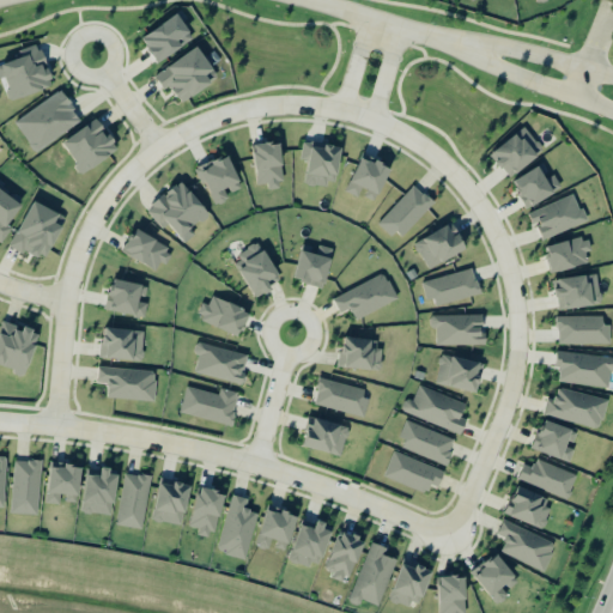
[(143,38),(158,62),(194,38),(178,14),(143,38)]
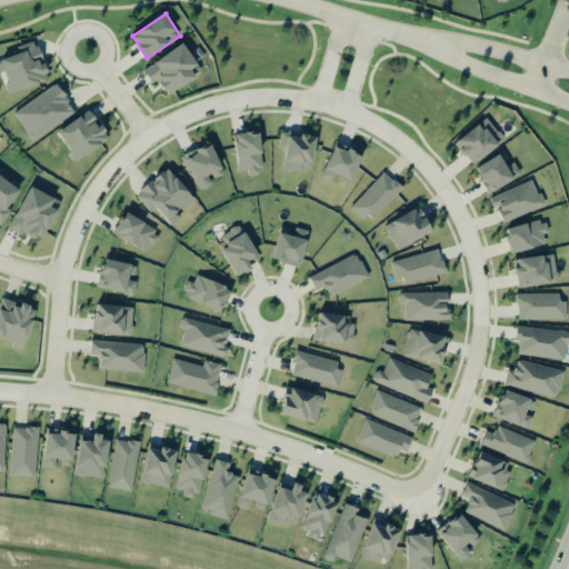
[(1,61),(11,93),(50,81),(38,41),(18,47),(20,55),(1,61)]
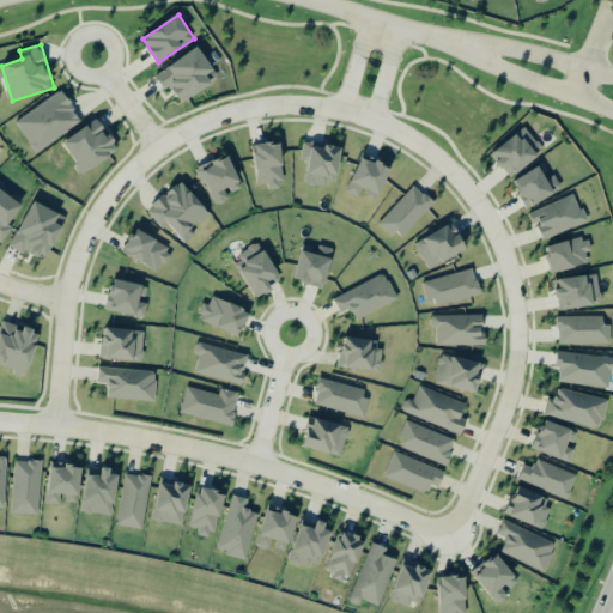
[(207,77),(216,71),(198,47),(159,74),(181,107),(213,84),(207,77)]
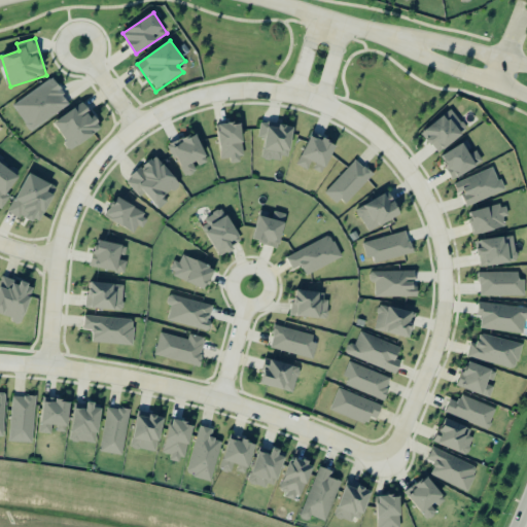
[(71,104),(53,77),(12,106),(31,132),(71,104)]
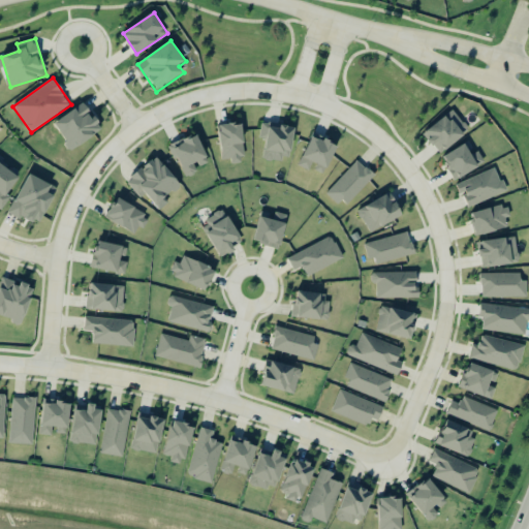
[(54,124),(72,151),(103,130),(86,103),(54,124)]
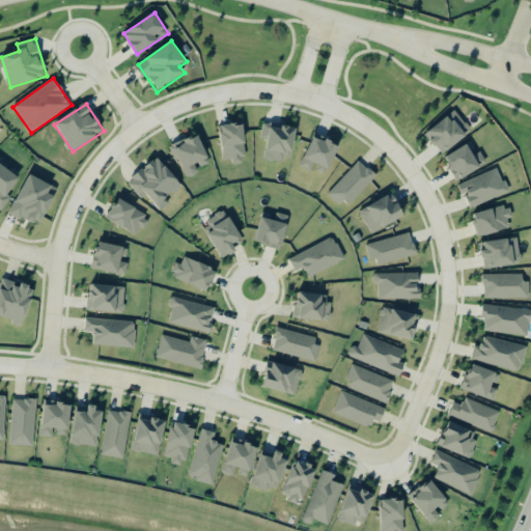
[(472,132),(454,111),(425,134),(442,156),(472,132)]
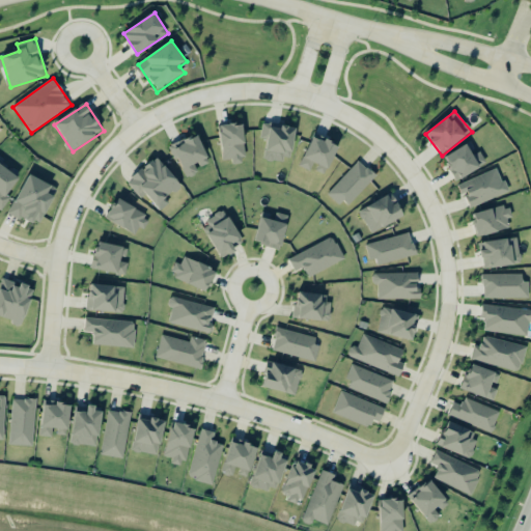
[(232,160),(233,165),(247,163),(243,123),(220,127),(223,161),(232,160)]
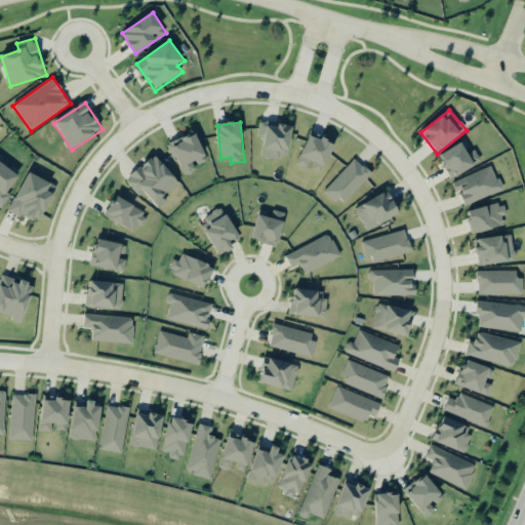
[(292,125),(259,122),(257,138),(265,138),(263,157),(289,160),(292,125)]
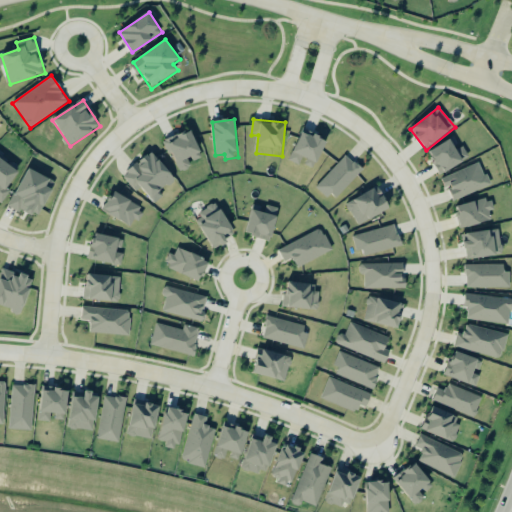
[(191,130),(164,142),(169,155),(173,154),(181,172),(193,167),(191,162),(203,157),(191,130)]
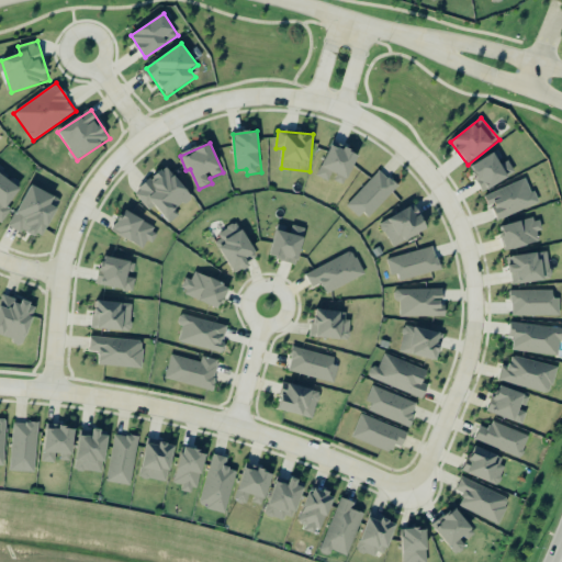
[(318,178),(332,182),(333,180),(348,186),(359,154),(330,144),(318,178)]
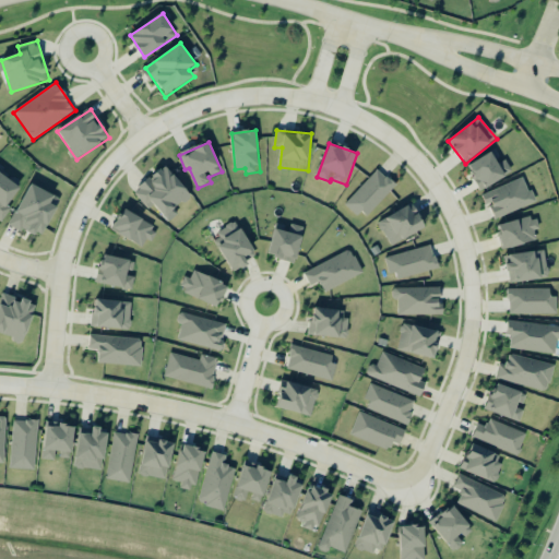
[(471,163),(480,189),(508,179),(506,174),(511,171),(507,159),(497,163),(494,154),(471,163)]
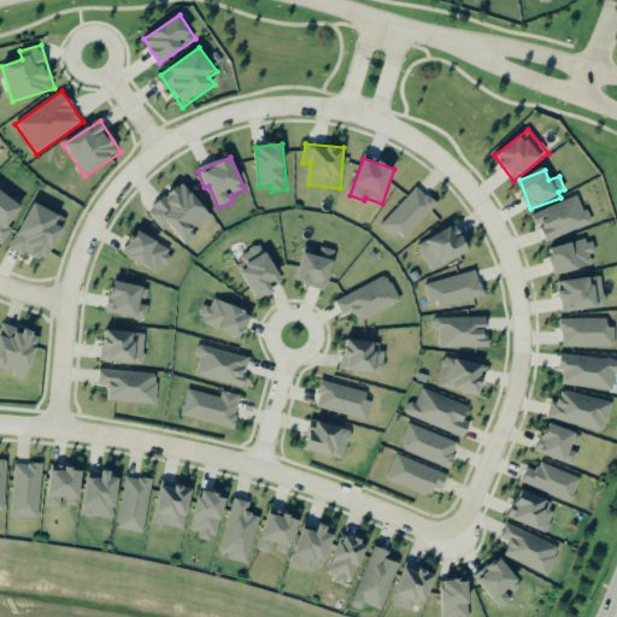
[(182,182),(148,213),(162,228),(168,222),(184,240),(212,215),(182,182)]
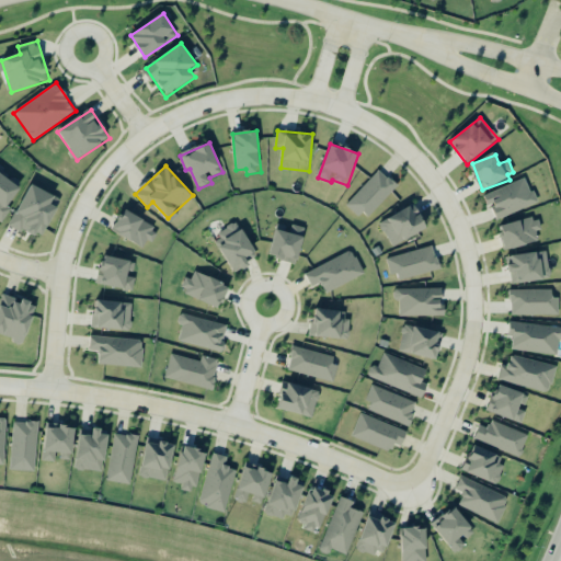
[(367,218),(361,212),(356,217),(345,206),(377,171),(386,180),(387,179),(389,180),(390,179),(397,185),(367,218)]
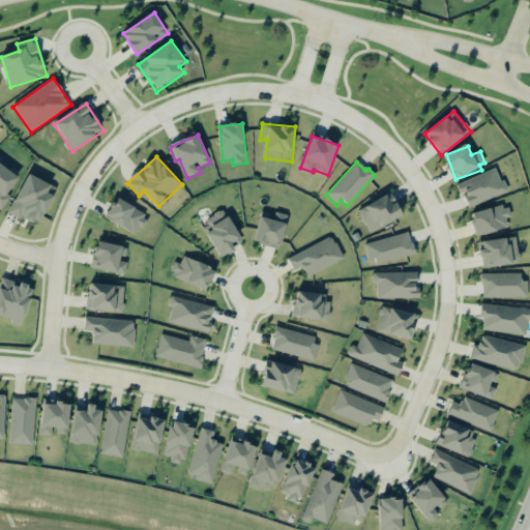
[(0,210),(22,179),(0,164),(0,210)]
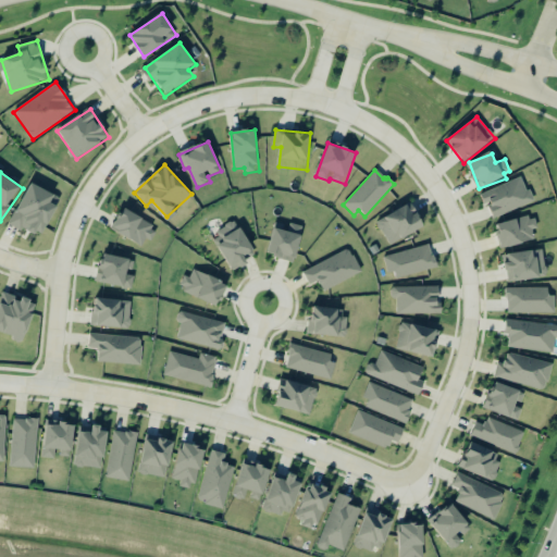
[(533,202),(523,177),(481,194),(485,205),(489,203),(494,219),(533,202)]
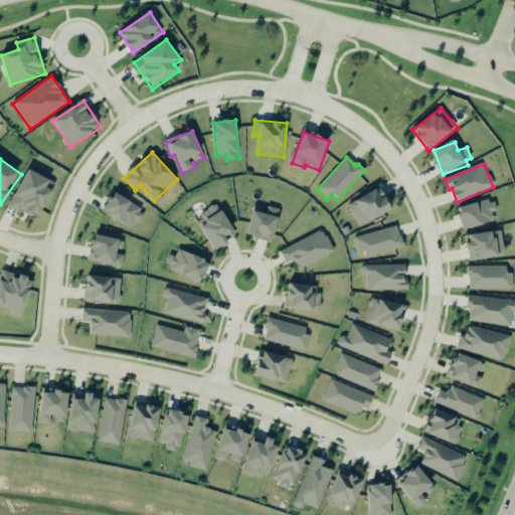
[(51,179),(26,170),(11,208),(40,220),(52,190),(47,188),(51,179)]
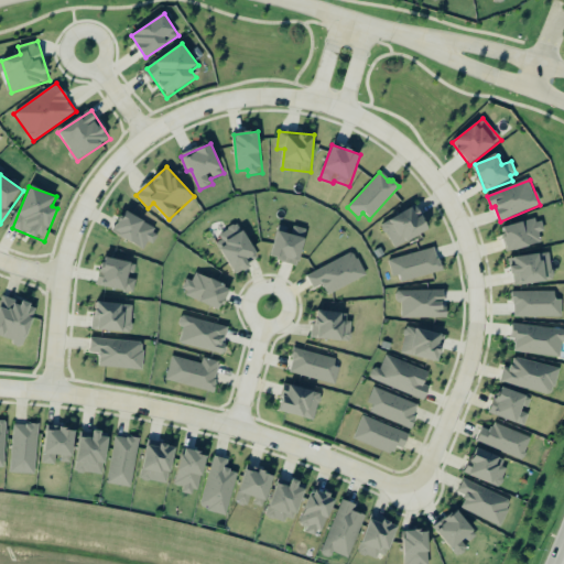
[(431,232),(419,207),(381,224),(392,249),(431,232)]
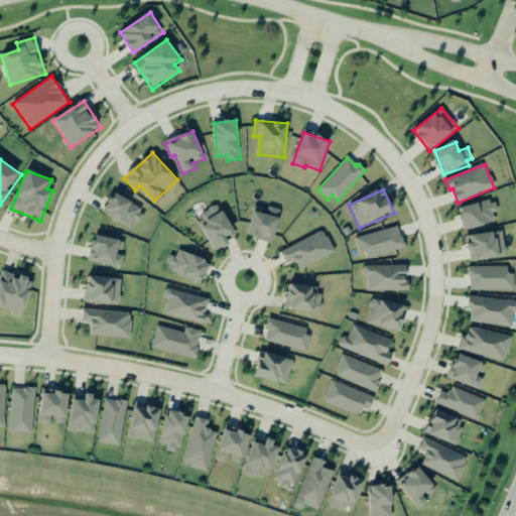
[(104,214),(135,229),(145,210),(114,195),(104,214)]
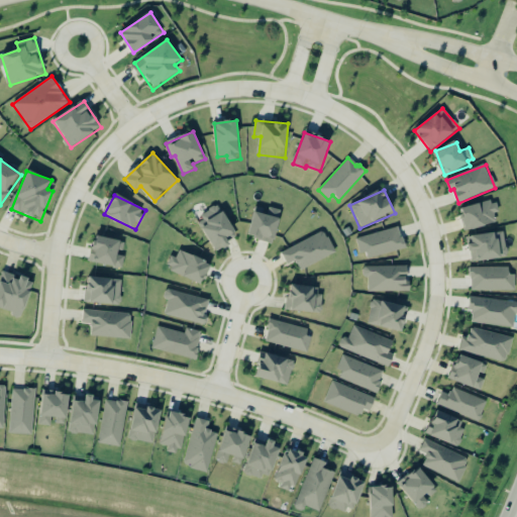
[(500,213),(498,201),(461,208),(467,230),(497,224),(495,213),(500,213)]
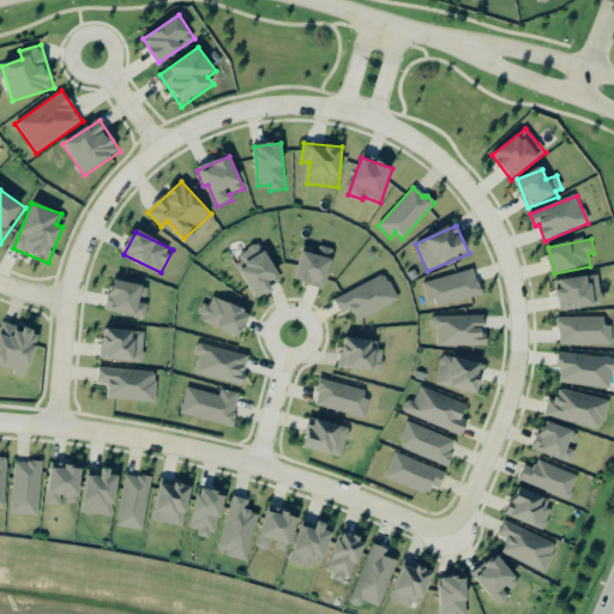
[(271,283),(281,277),(262,245),(235,260),(258,300),(275,290),(271,283)]
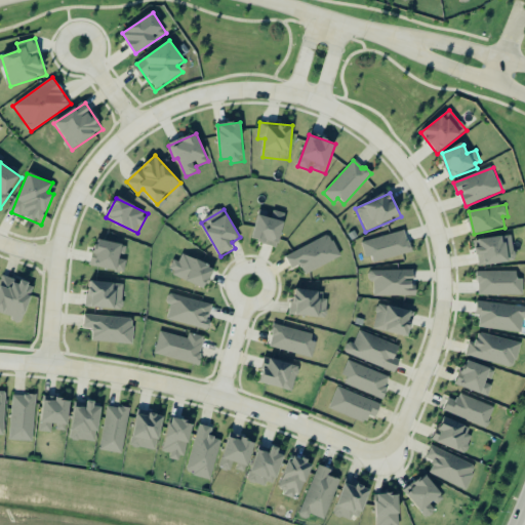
[(278,247),(286,214),(273,210),(271,219),(259,216),(252,240),(278,247)]
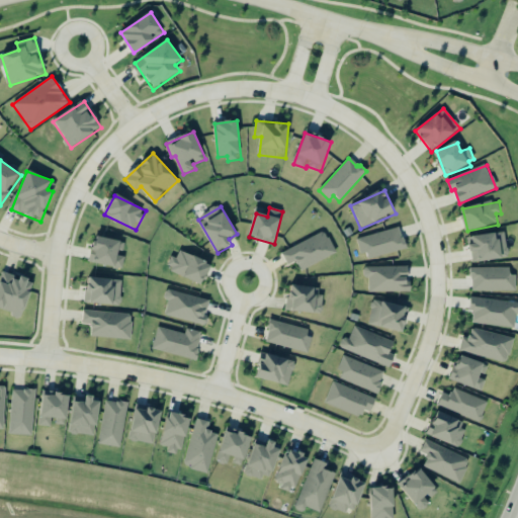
[(368,258),(407,251),(402,230),(357,238),(360,254),(367,253),(368,258)]
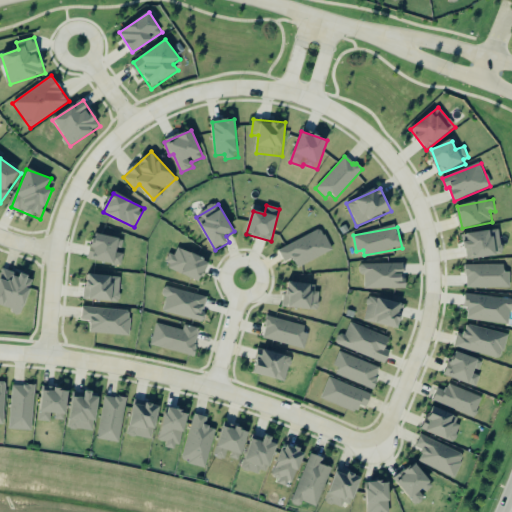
[(278,250),(285,263),(293,259),(298,268),(333,251),(322,229),(278,250)]
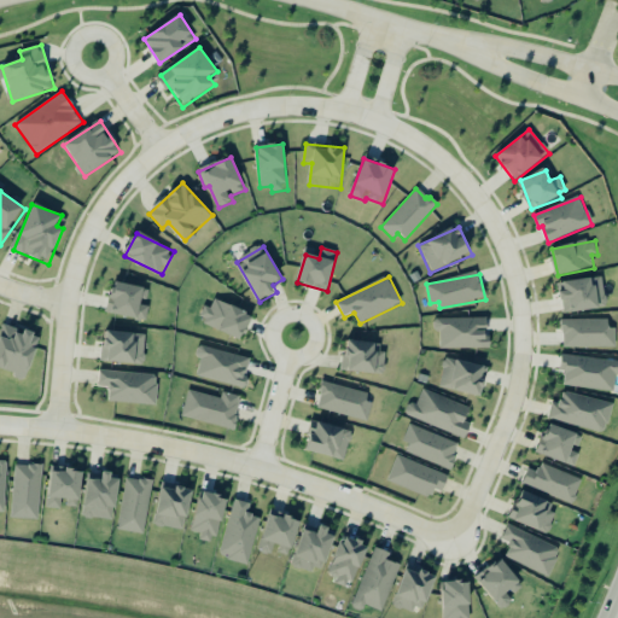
[(563,313),(607,308),(604,278),(559,283),(563,313)]
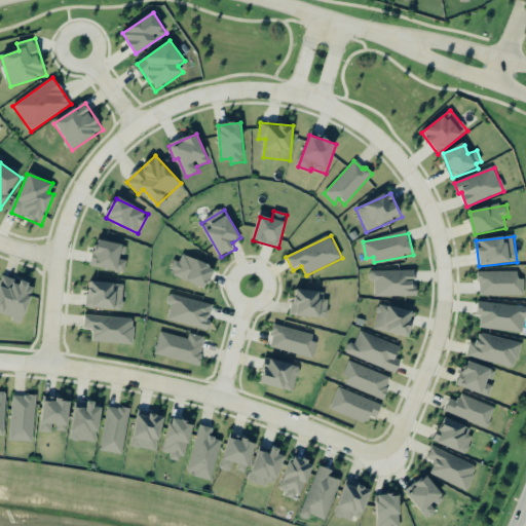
[(126,261),(123,260),(125,246),(97,240),(92,268),(125,272),(126,261)]
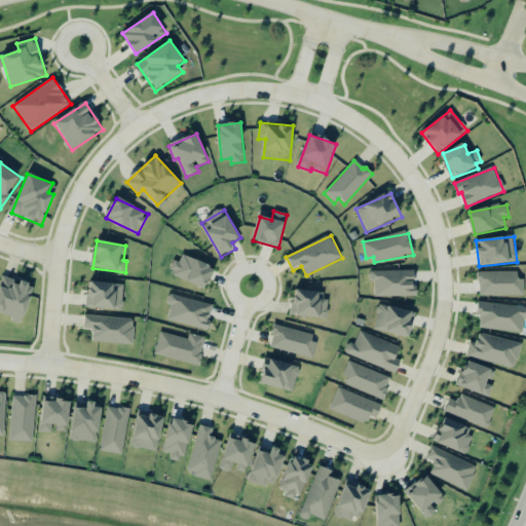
[(217,268),(182,255),(179,263),(174,261),(168,274),(209,290),(217,268)]
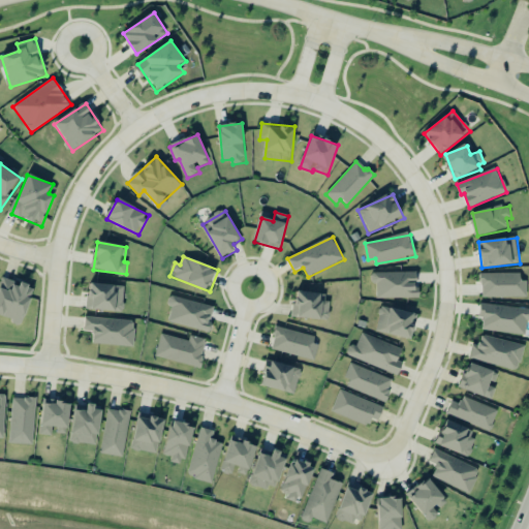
[(376,300),(418,299),(417,272),(371,274),(371,284),(376,284),(376,300)]
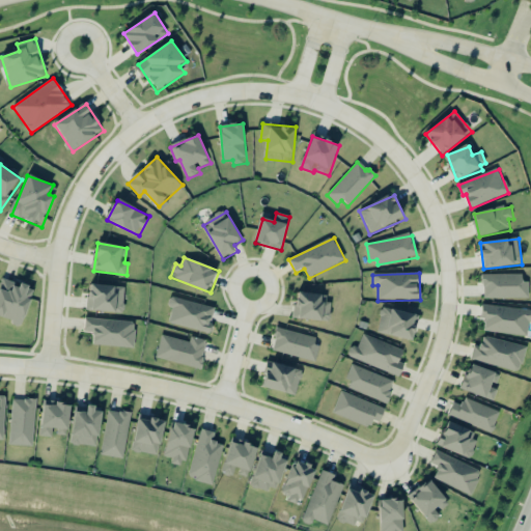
[(480,275),(523,275),(523,283),(528,283),(528,299),(483,299),(483,288),(481,288),(481,284),(480,284),(480,275)]
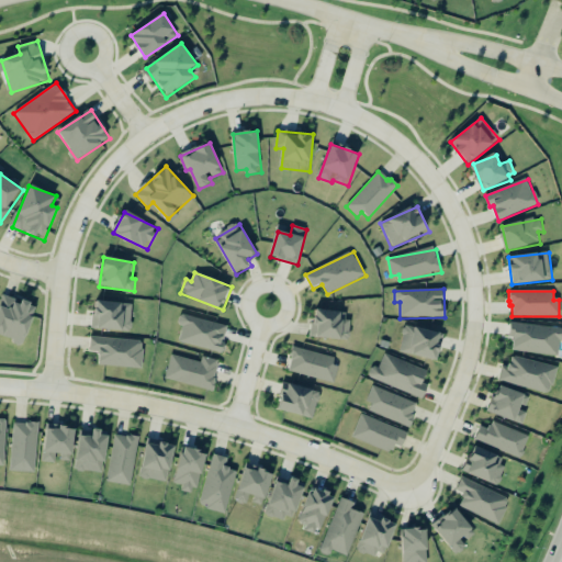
[(0,310),(0,336),(25,344),(37,305),(23,301),(23,302),(4,296),(0,310)]
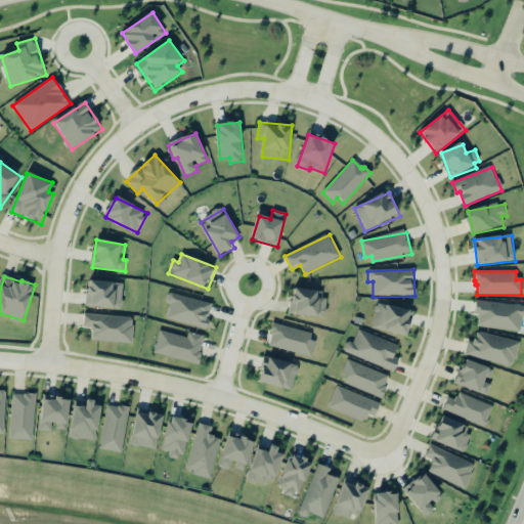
[(87,306),(122,308),(123,284),(88,281),(87,306)]
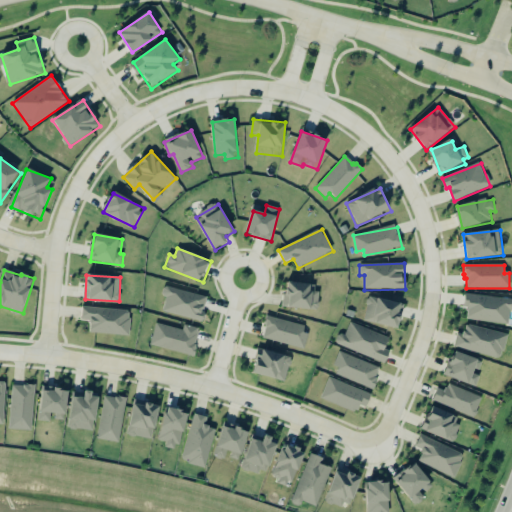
[(284,307),(318,311),(320,293),(310,292),(311,285),(287,282),(284,307)]
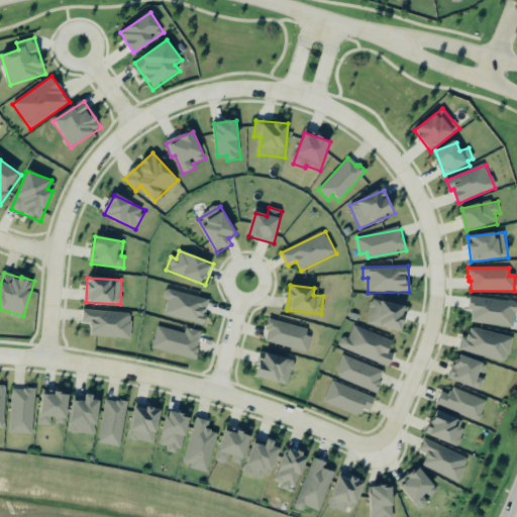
[(209,316),(206,316),(210,300),(169,290),(163,315),(206,325),(209,316)]
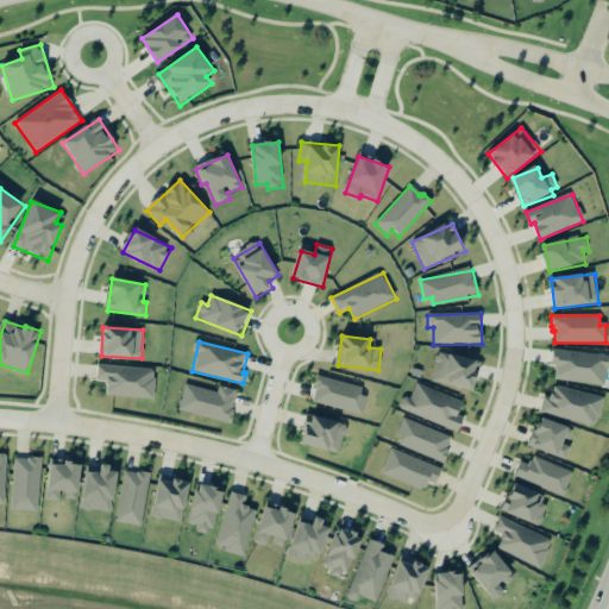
[(557,381),(606,387),(608,370),(608,357),(554,350),(552,366),(558,366),(557,381)]
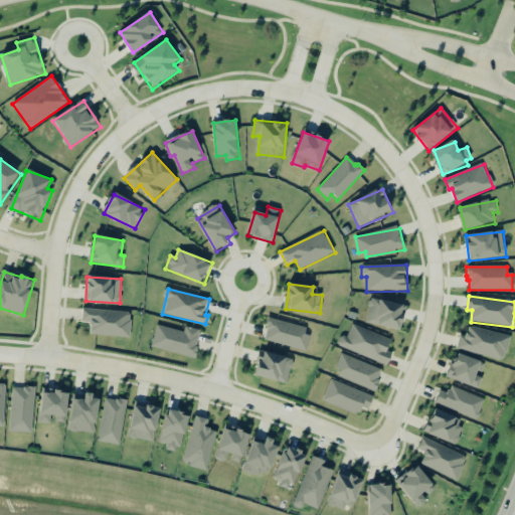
[(364,323),(399,331),(406,307),(370,298),(364,323)]
